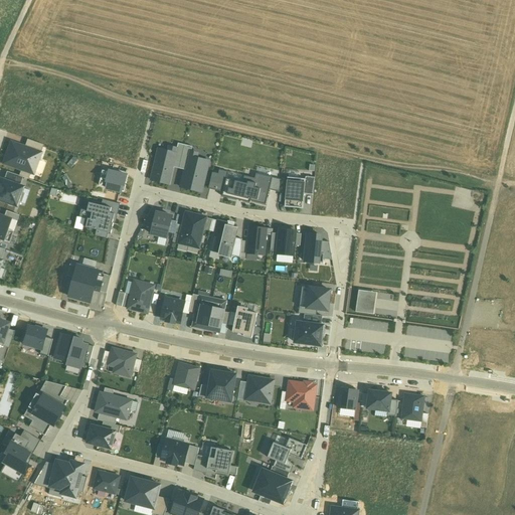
[(27,140),(24,148),(40,153),(43,145),(27,140)]
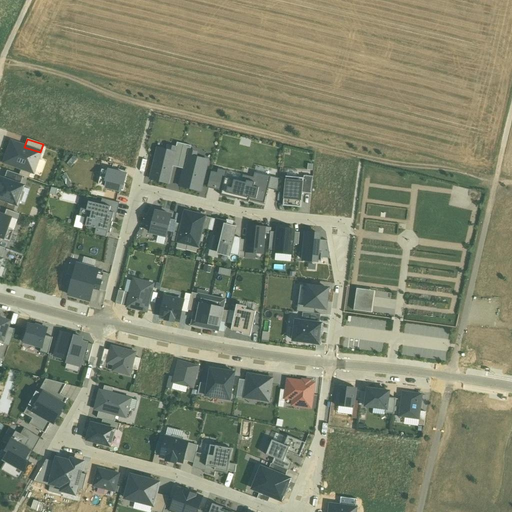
[(32,173),(40,152),(24,147),(10,142),(3,163),(21,169),(30,173),(32,173)]
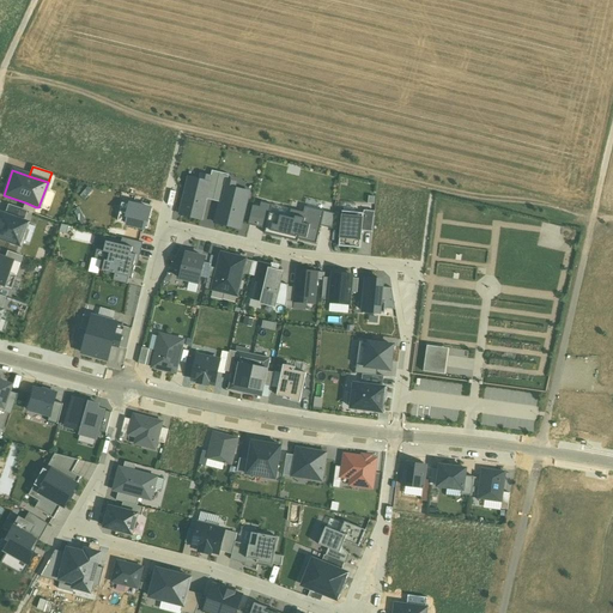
[(213,201),(220,174),(212,171),(210,183),(211,183),(207,200),(213,201)]
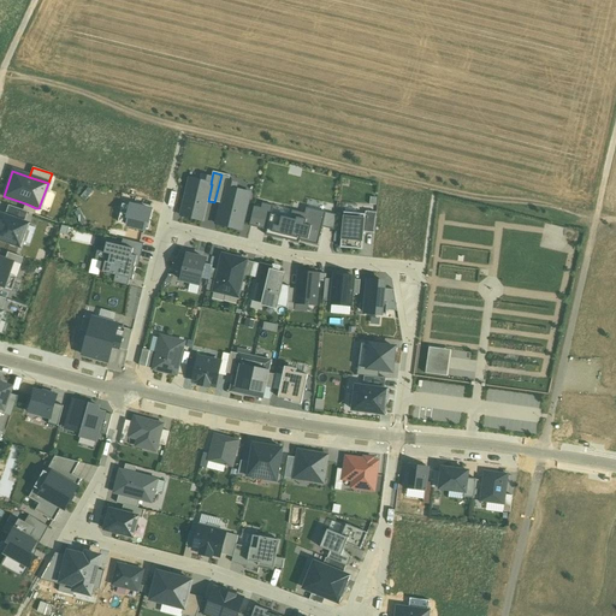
[(214,202),(224,205),(230,176),(221,175),(214,202)]
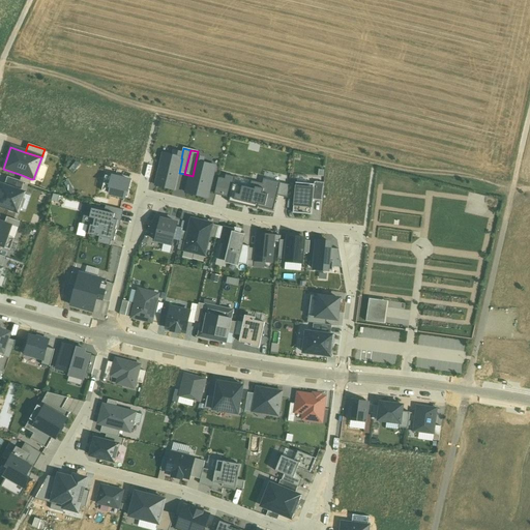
[(164,154),(156,186),(174,190),(179,173),(182,158),(181,158),(164,154)]
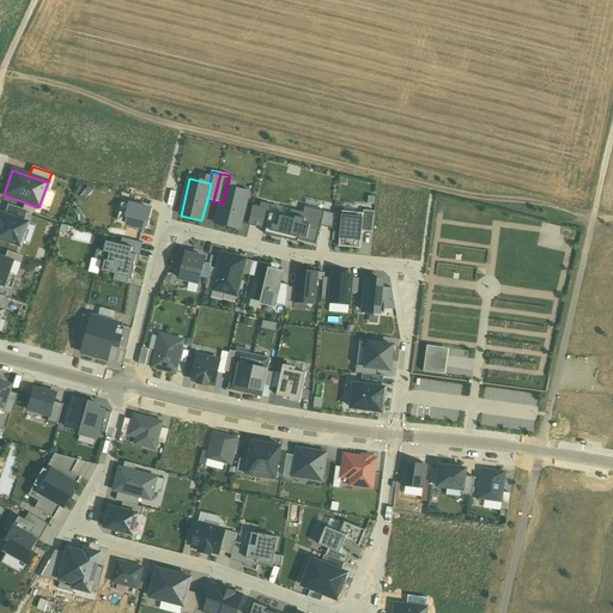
[(223,204),(217,224),(240,230),(249,193),(226,188),(223,204)]
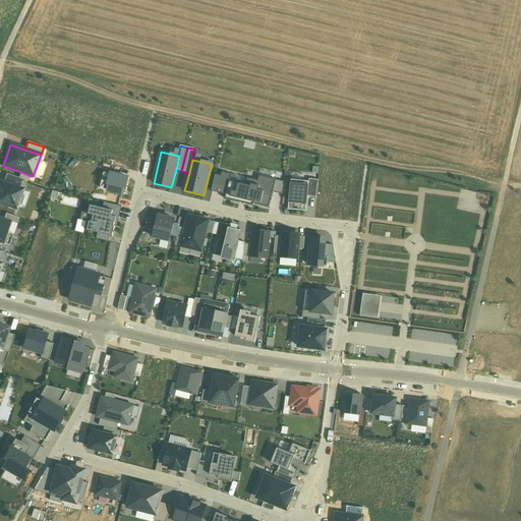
[(31,176),(21,172),(19,178),(22,180),(29,181),(31,176)]
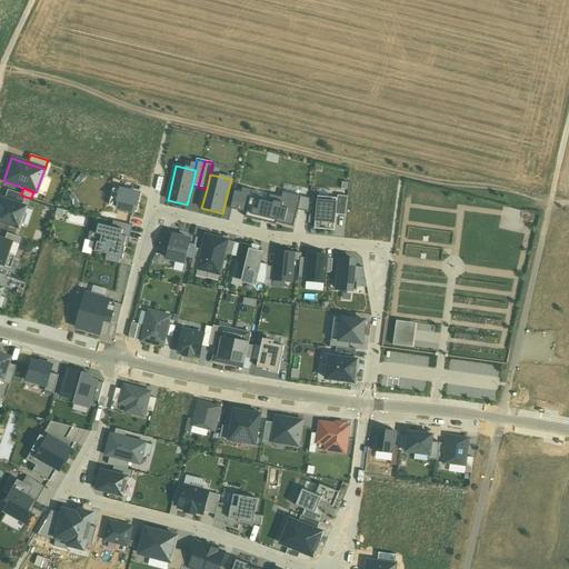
[(231,209),(247,212),(250,198),(252,191),(242,188),(241,193),(236,191),(231,209)]
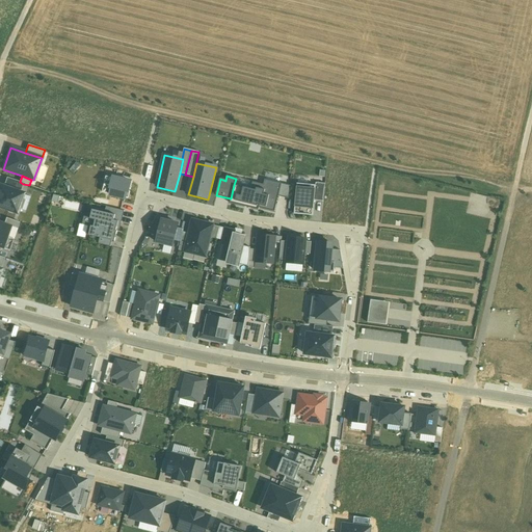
[(108,195),(127,200),(131,181),(113,177),(108,195)]
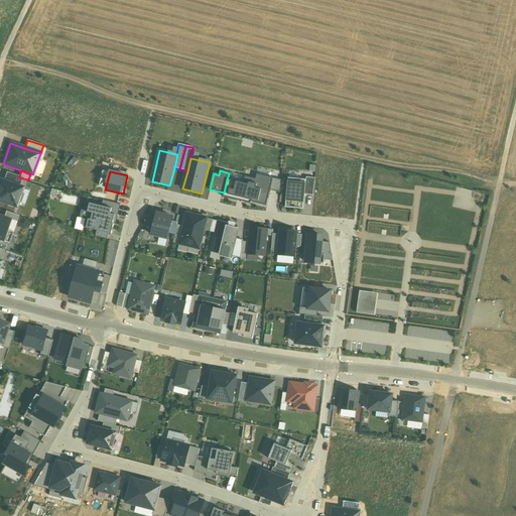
[(19,187),(22,178),(19,176),(6,172),(3,181),(19,187)]
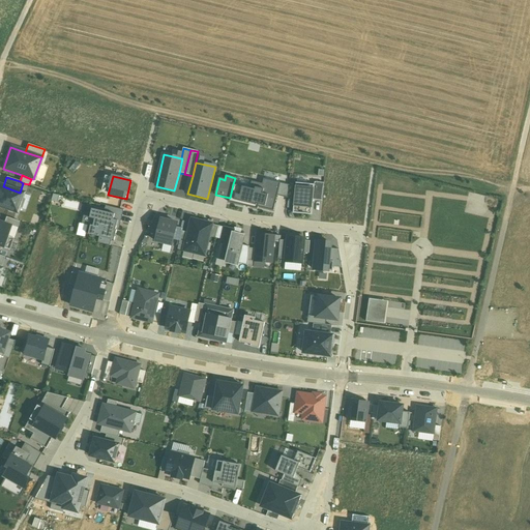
[(230,198),(229,202),(258,210),(258,207),(273,211),(277,196),(281,183),(264,179),(263,184),(252,181),(249,188),(233,184),(230,198)]
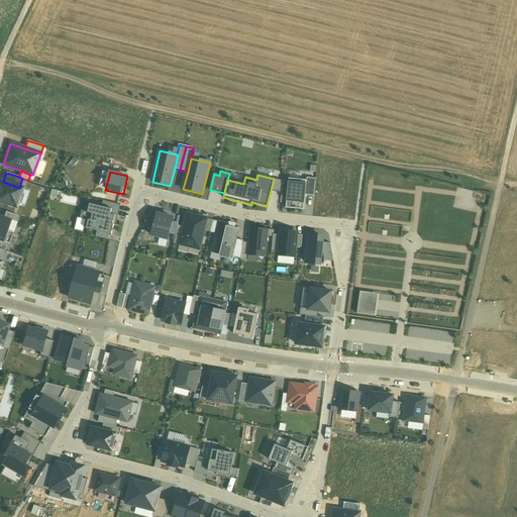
[(274,179),(271,191),(282,194),(283,181),(274,179)]
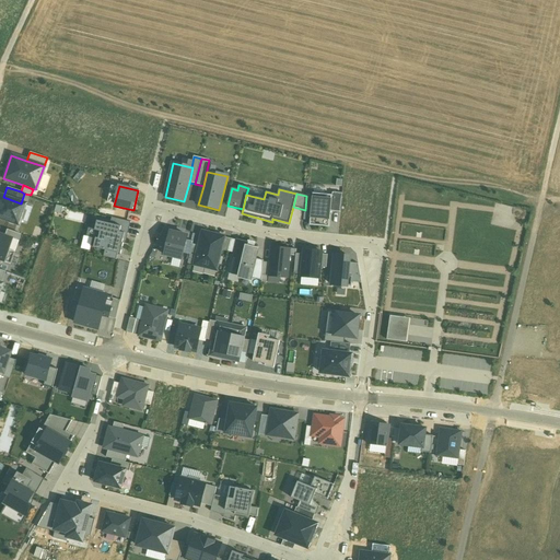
[(312,194),(308,226),(329,228),(330,211),(333,196),(312,194)]
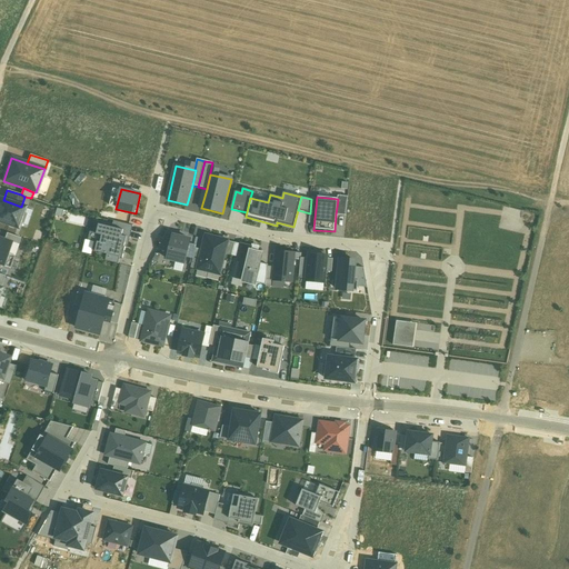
[(338,199),(336,215),(346,216),(348,197),(338,197),(338,199)]
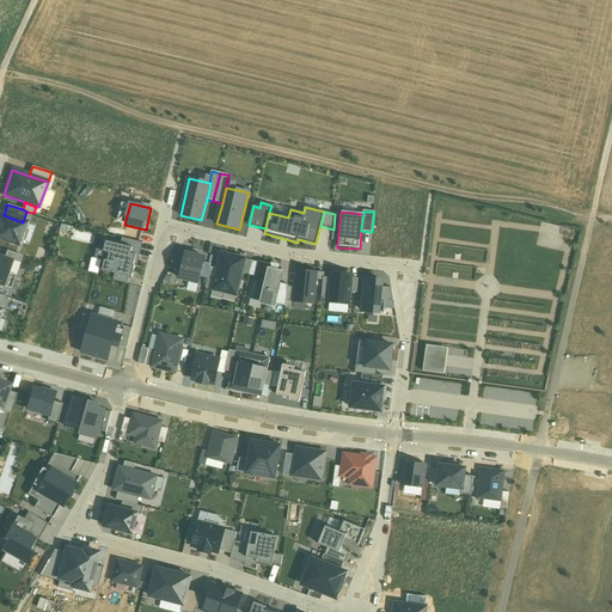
[(26,225),(26,224),(23,222),(4,215),(0,213),(0,238),(19,245),(20,240),(26,225)]
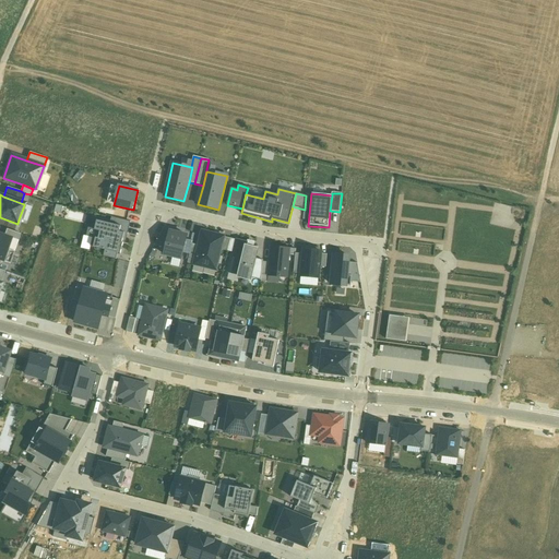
[(32,207),(24,205),(19,219),(27,222),(32,207)]
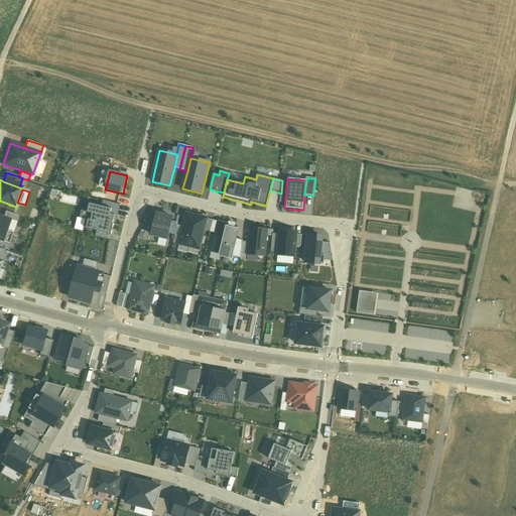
[(121,205),(103,201),(102,207),(112,209),(111,214),(115,215),(115,216),(118,217),(121,205)]
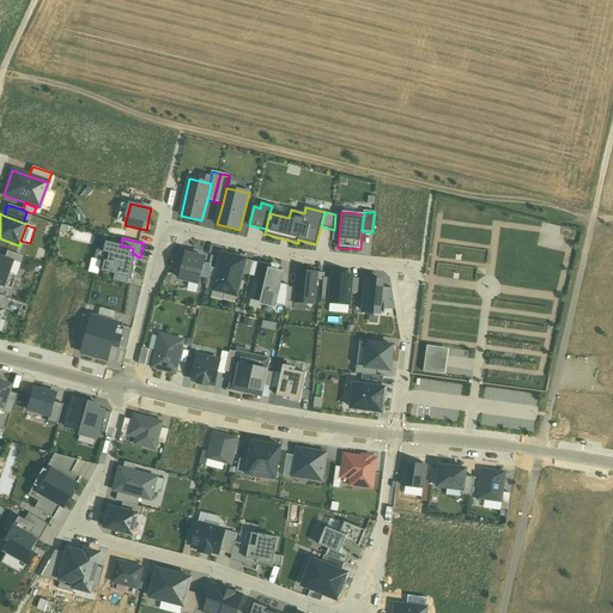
[(104,261),(102,272),(115,274),(128,278),(132,279),(135,267),(134,266),(137,256),(137,255),(132,254),(133,248),(121,246),(107,242),(104,253),(109,254),(108,261),(104,261)]
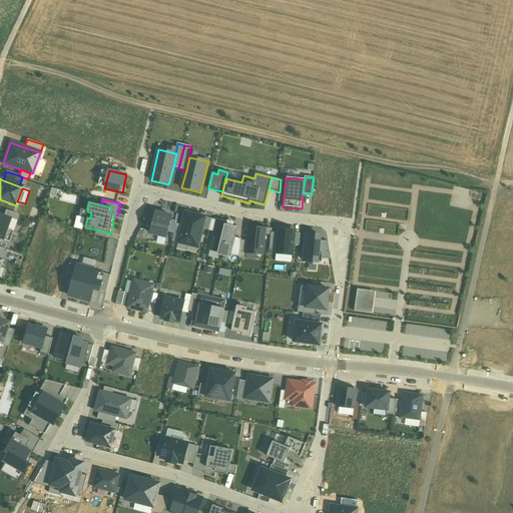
[(10,218),(17,220),(19,214),(6,210),(4,216),(10,218)]
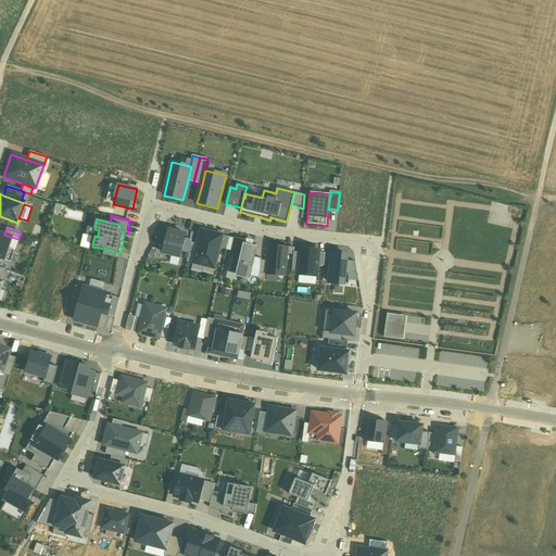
[(186,235),(168,230),(168,234),(163,252),(180,256),(186,235)]
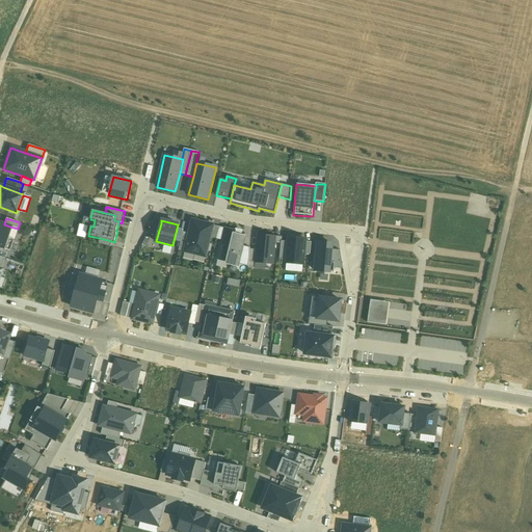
[(185,251),(206,257),(211,238),(213,225),(192,220),(189,233),(185,251)]
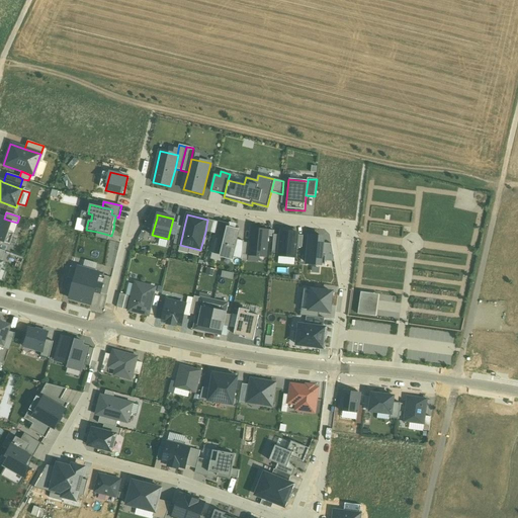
[(154,230),(157,218),(150,216),(144,227),(154,230)]
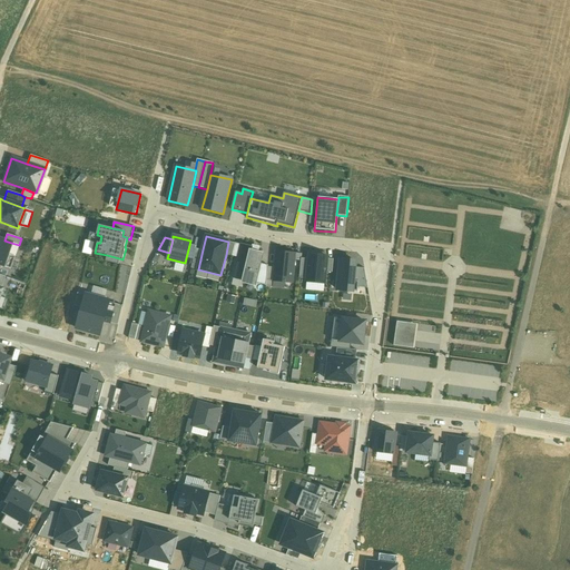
[(0,238),(0,265),(10,269),(15,256),(7,254),(11,243),(5,241),(0,238)]
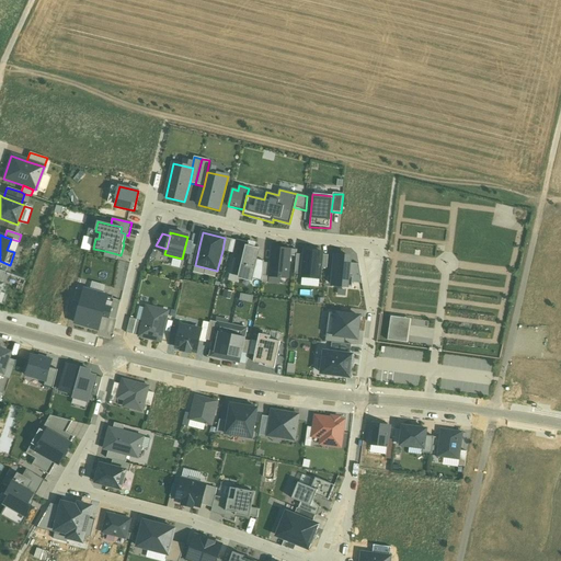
[(225,238),(222,251),(228,252),(231,240),(225,238)]
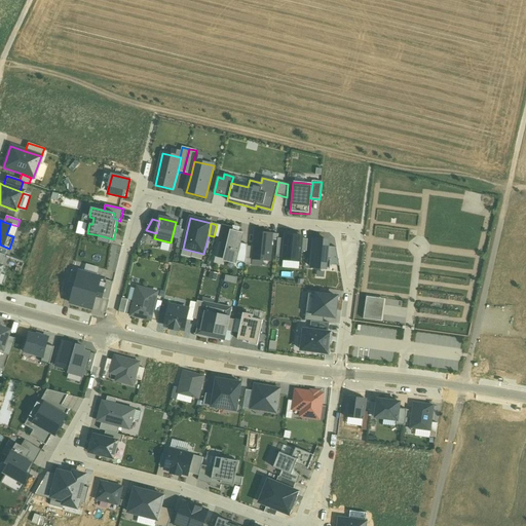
[(223,226),(217,225),(214,236),(220,238),(223,226)]
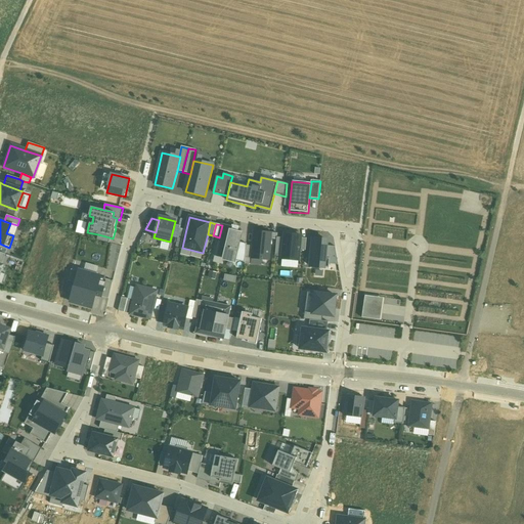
[(242,229),(222,225),(219,237),(215,257),(234,262),(234,260),(238,243),(242,229)]
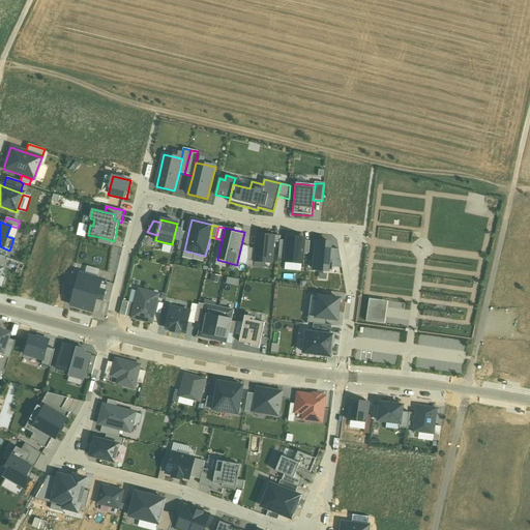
[(184,251),(188,232),(181,231),(177,249),(184,251)]
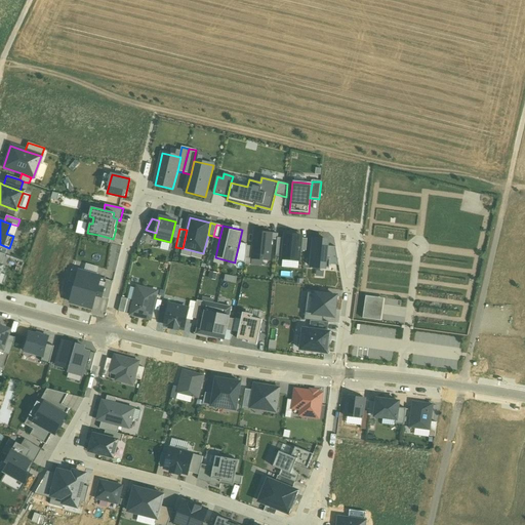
[(272,233),(254,232),(253,246),(251,259),(268,261),(270,261),(272,239),(272,233)]
